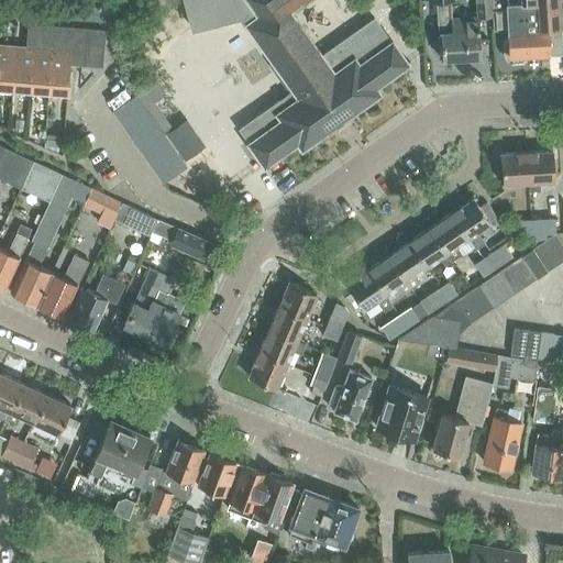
[(0,0),(0,11),(9,12),(9,0),(0,0)]
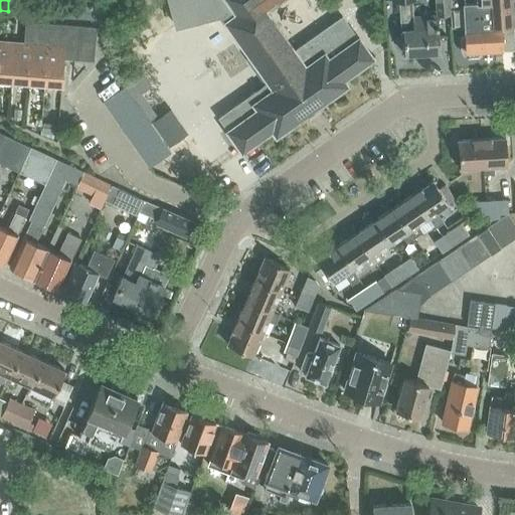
[(342,16),(293,50),(264,9),(277,0),(167,0),(176,26),(219,17),(223,21),(268,82),(248,96),(247,96),(217,117),(226,130),(225,130),(240,151),(271,130),(276,136),(346,84),(342,79),(372,58),(357,37),(342,16)]
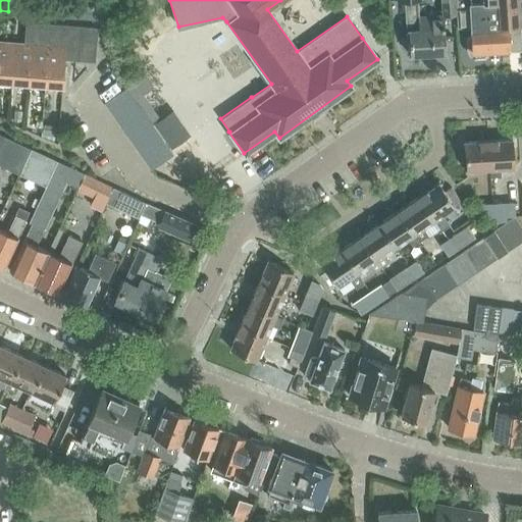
[(397,0),(397,2),(404,1),(405,29),(408,29),(409,44),(407,44),(407,52),(409,51),(409,54),(445,52),(442,15),(432,15),(433,17),(418,18),(417,1),(420,1),(420,0),(397,0)]
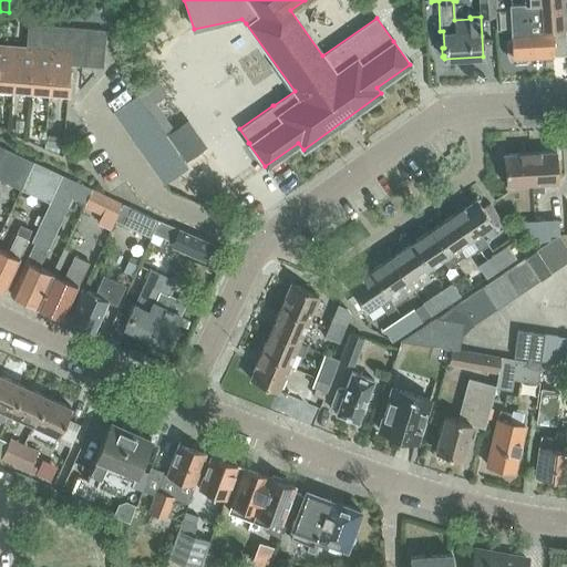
[(493,0),(480,0),(481,17),(495,16),(493,0)]
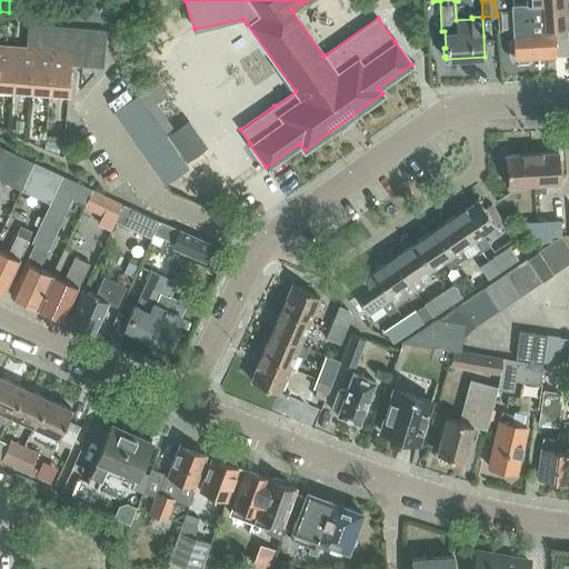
[(511,0),(496,0),(497,16),(498,30),(512,29),(513,57),(556,55),(556,53),(568,51),(566,28),(567,28),(565,0),(523,0),(525,2),(512,2),(511,0)]
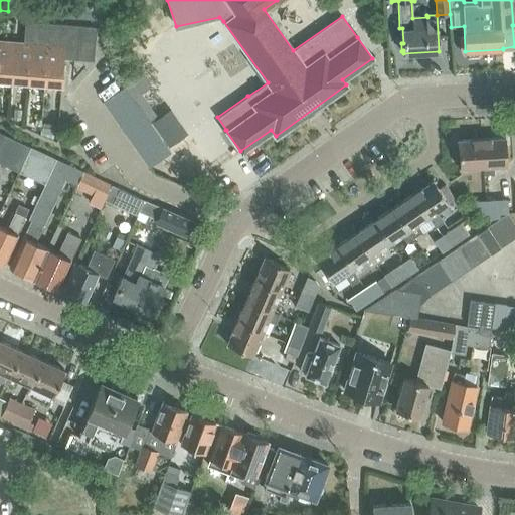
[(102,18),(103,18),(100,6),(50,2),(49,14),(102,18)]
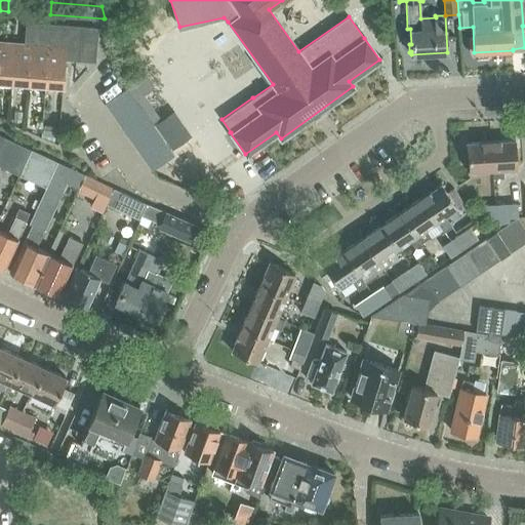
[(25,23),(24,39),(37,40),(36,44),(46,45),(76,47),(75,58),(93,61),(95,28),(78,27),(25,23)]
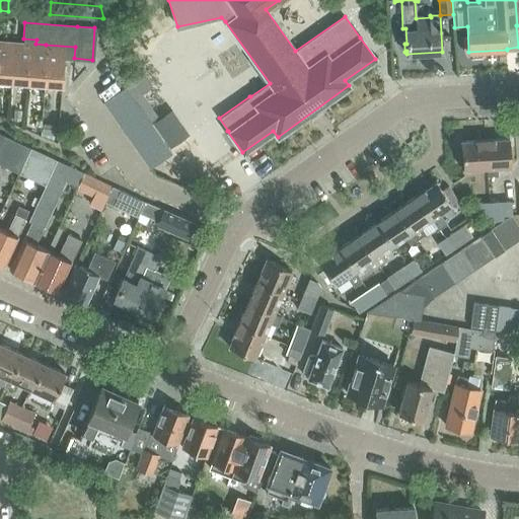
[(22,43),(22,44),(29,44),(26,83),(43,84),(46,45),(35,44),(36,40),(23,39),(22,43)]
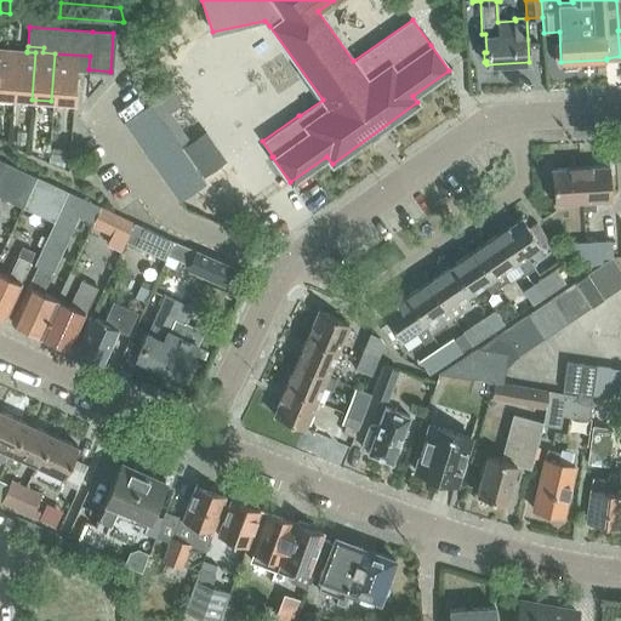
[(0,49),(0,96),(12,97),(16,50),(0,49)]
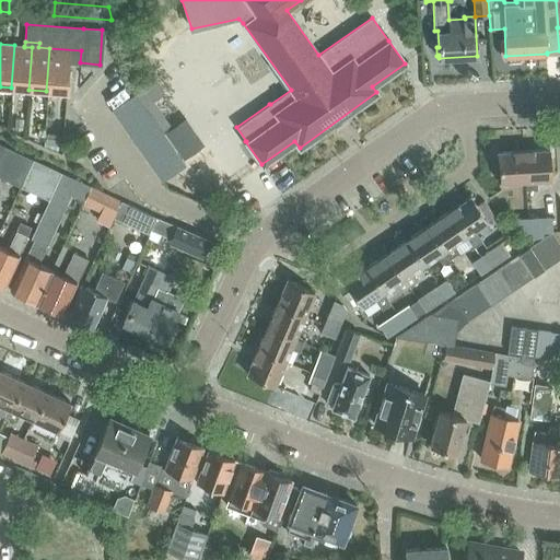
[(14,45),(11,88),(28,90),(32,47),(24,47),(24,46),(14,45)]
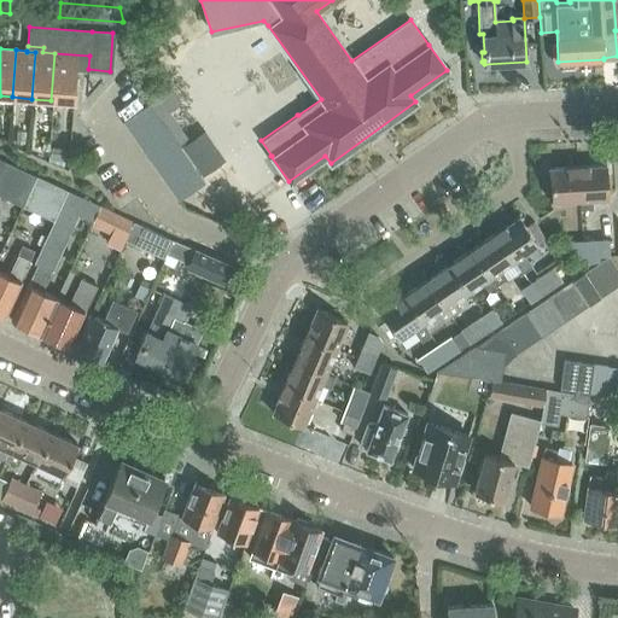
[(54,53),(51,100),(71,101),(75,68),(88,69),(89,56),(54,53)]
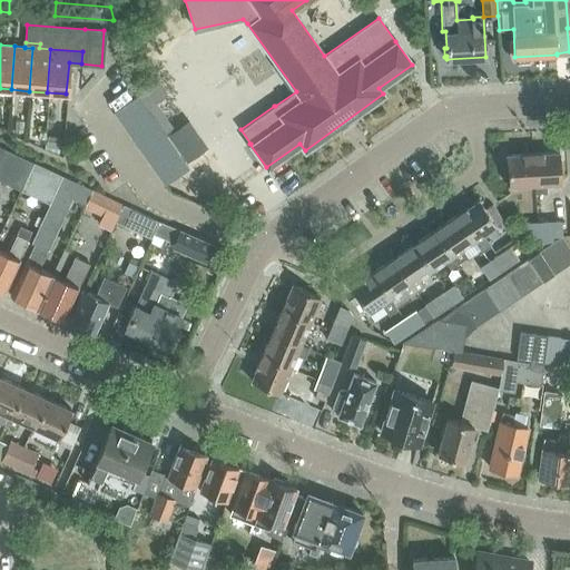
[(112,111),(164,185),(186,169),(188,168),(187,167),(146,109),(166,95),(156,80),(134,96),(135,96),(112,111)]
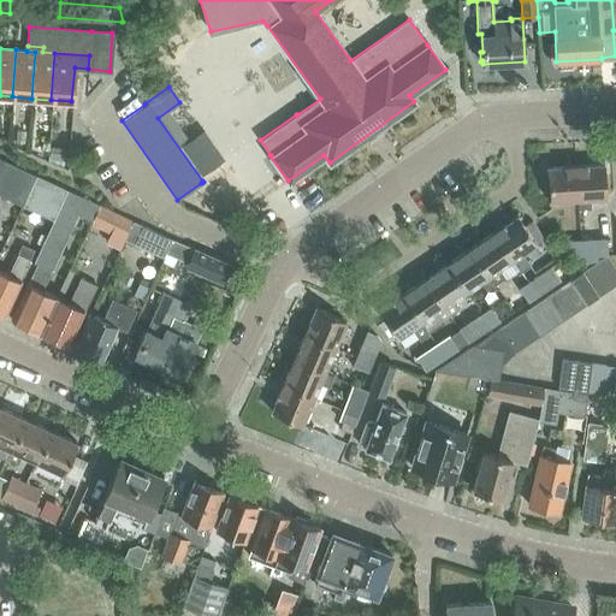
[(207,137),(188,152),(207,179),(226,165),(207,137)]
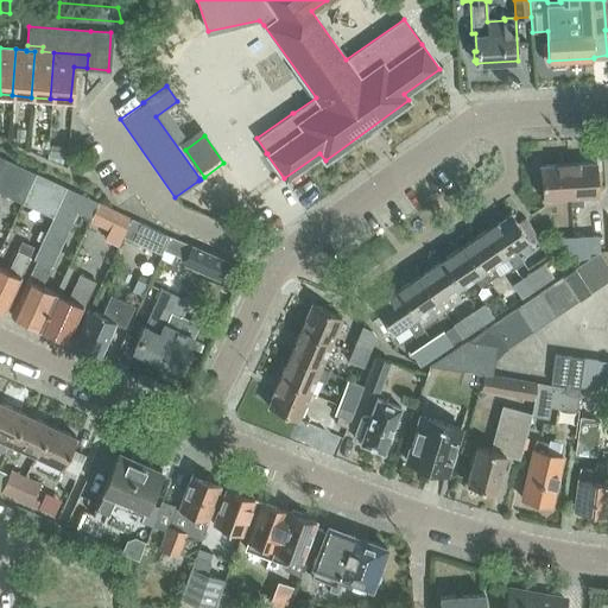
[(0,162),(0,191),(21,202),(35,173),(2,158),(0,162)]
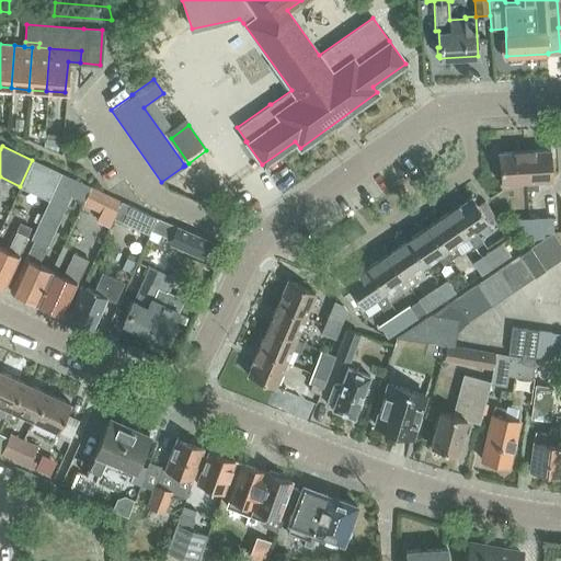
[(524,151),(526,182),(526,189),(536,189),(536,181),(551,180),(549,149),(524,151)]
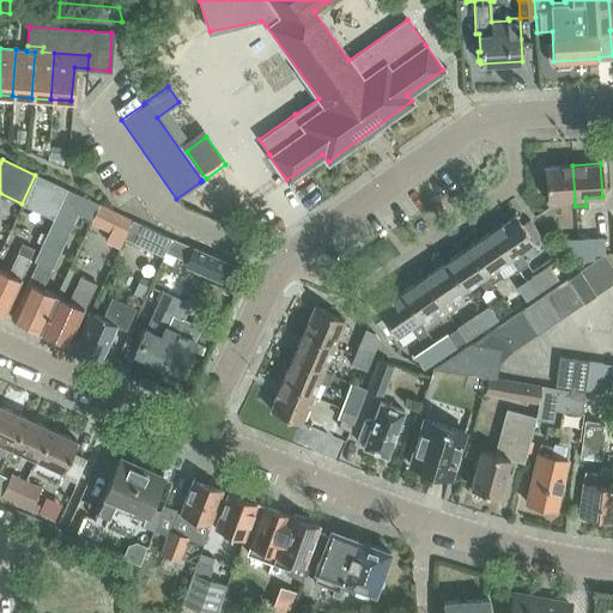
[(546,200),(575,199),(572,165),(544,168),(546,200)]
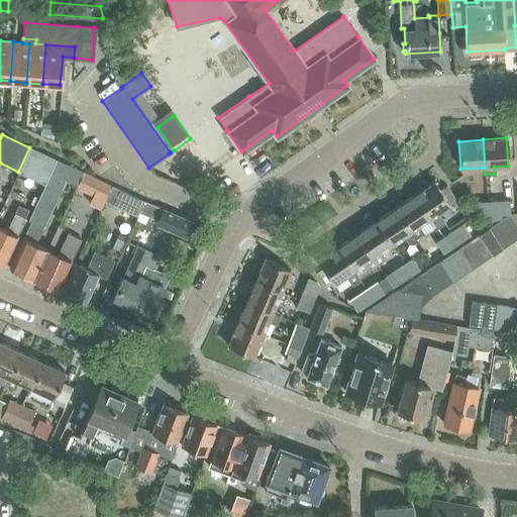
[(18,172),(43,184),(55,160),(56,160),(56,159),(29,147),(18,172)]
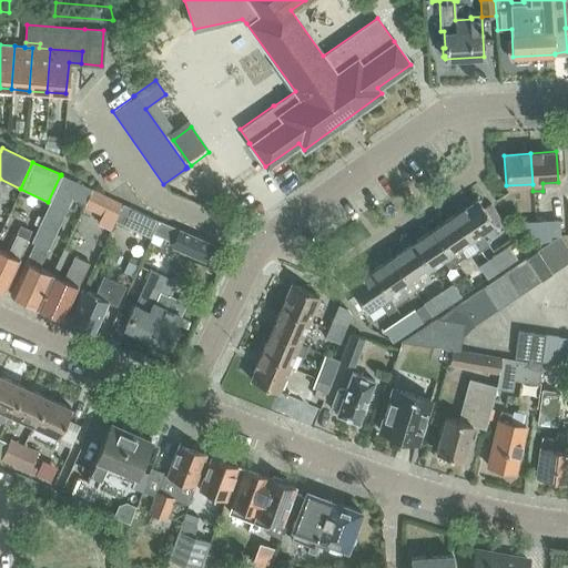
[(10,294),(37,306),(51,273),(37,266),(46,249),(48,249),(72,195),(75,198),(74,198),(84,202),(91,189),(61,175),(60,175),(48,202),(32,236),(34,243),(10,294)]
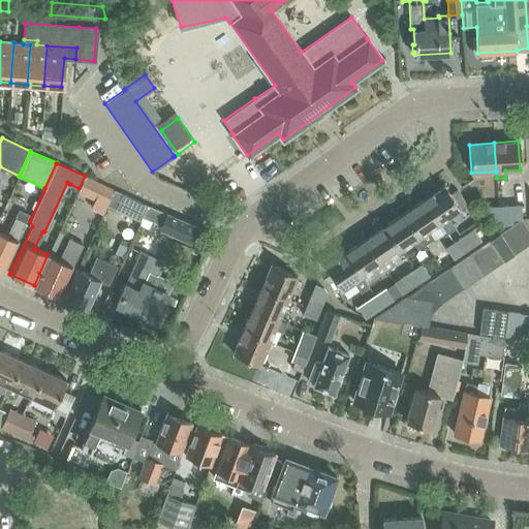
[(85,176),(79,188),(78,190),(94,198),(90,206),(102,212),(105,205),(113,189),(85,176)]
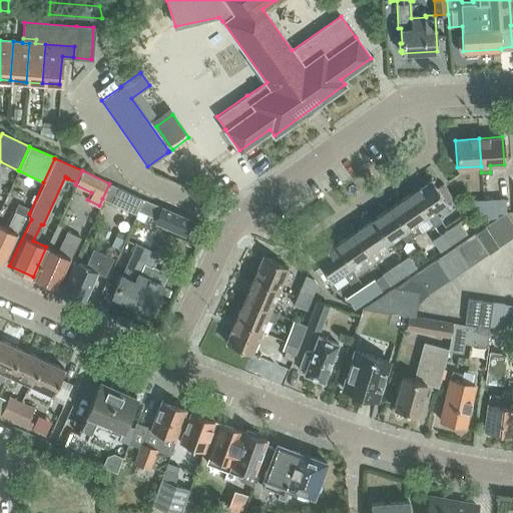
[(412,192),(427,215),(434,225),(441,220),(434,210),(447,202),(431,179),(412,192)]
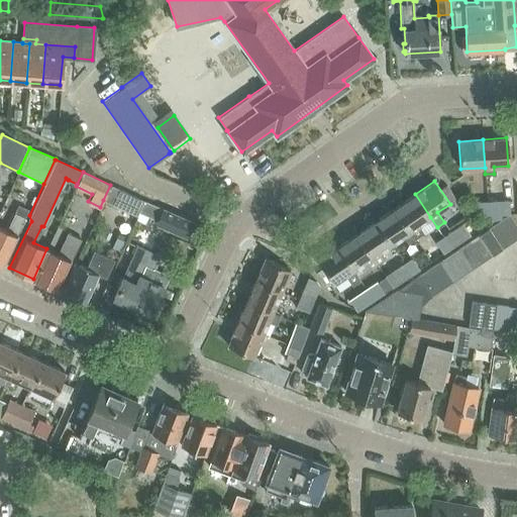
[(110,185),(103,200),(137,215),(144,201),(110,185)]
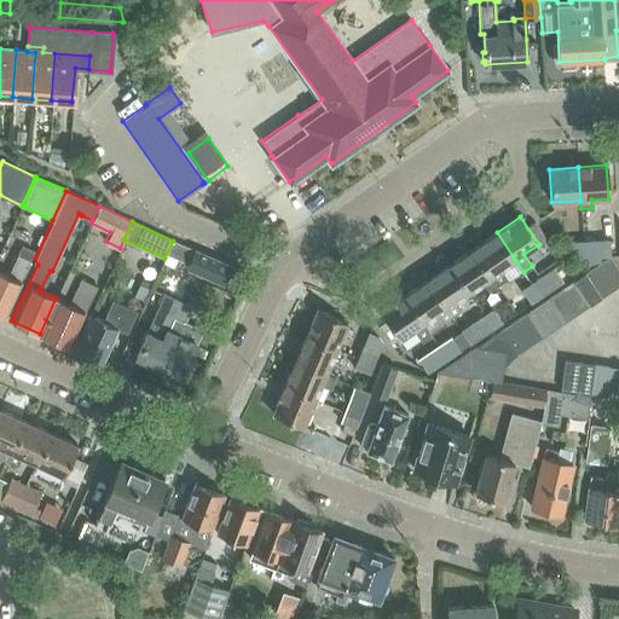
[(497,232),(473,248),(497,284),(505,278),(501,270),(515,260),(497,232)]
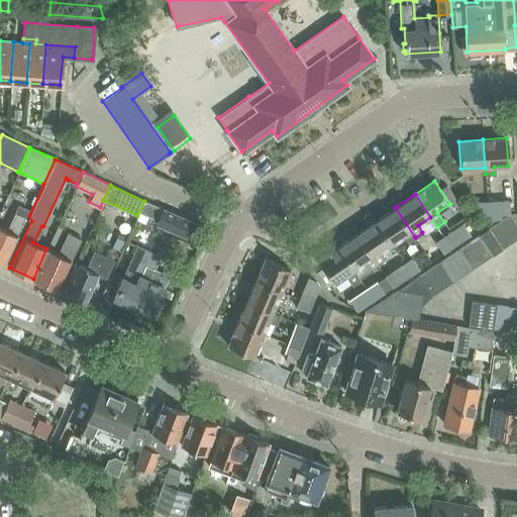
[(507,199),(487,201),(488,215),(508,213),(507,199)]
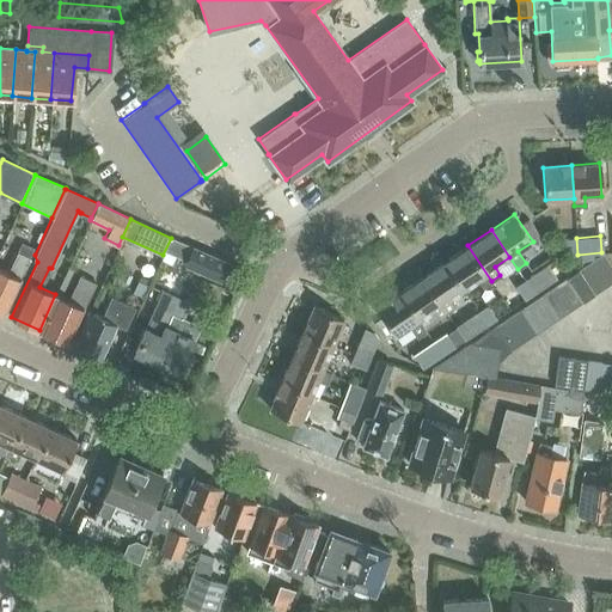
[(171,238),(163,255),(160,259),(171,264),(176,256),(187,261),(184,265),(190,268),(190,267),(220,280),(228,262),(171,238)]
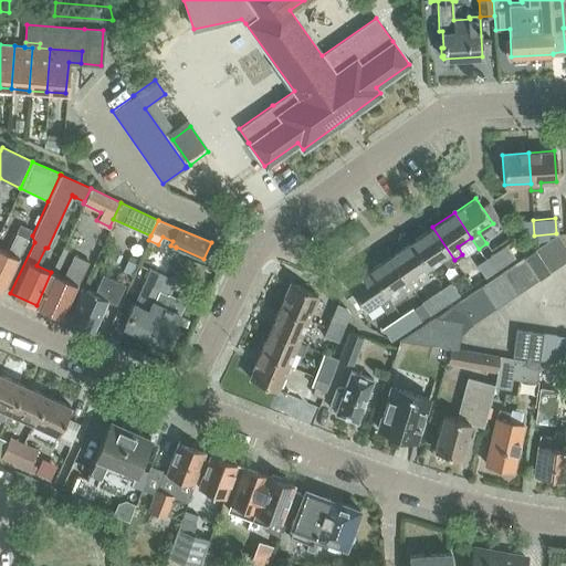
[(534,236),(533,220),(520,220),(521,236),(534,236)]
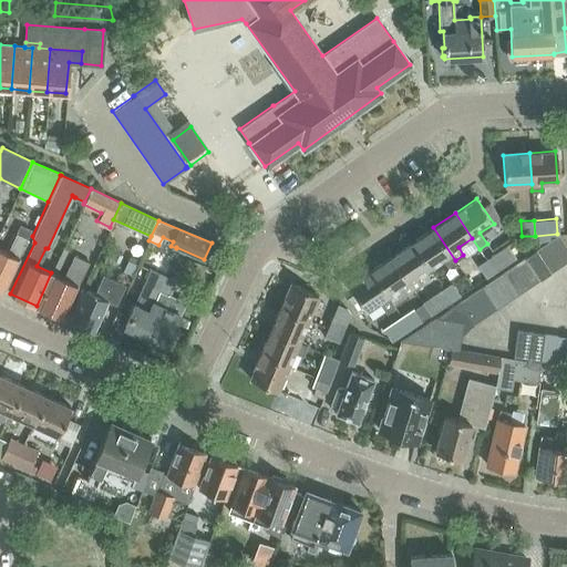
[(0,248),(0,289),(3,291),(31,230),(20,225),(7,253),(0,248)]
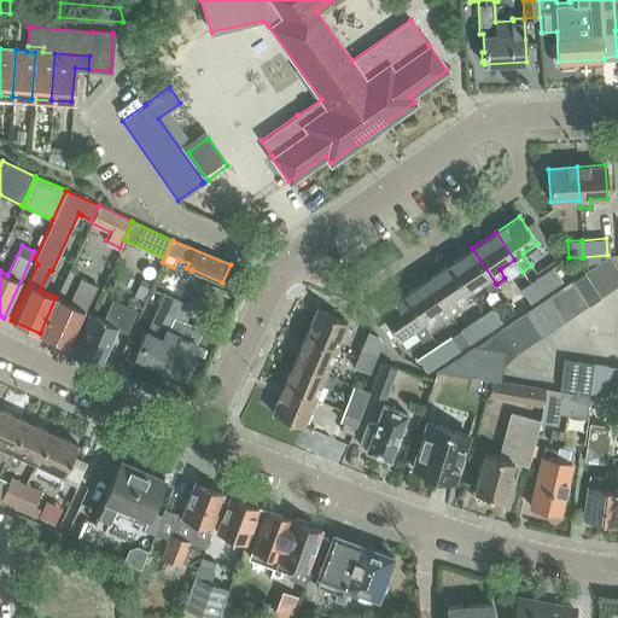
[(472,248),(449,263),(468,291),(482,281),(488,290),(496,284),(472,248)]
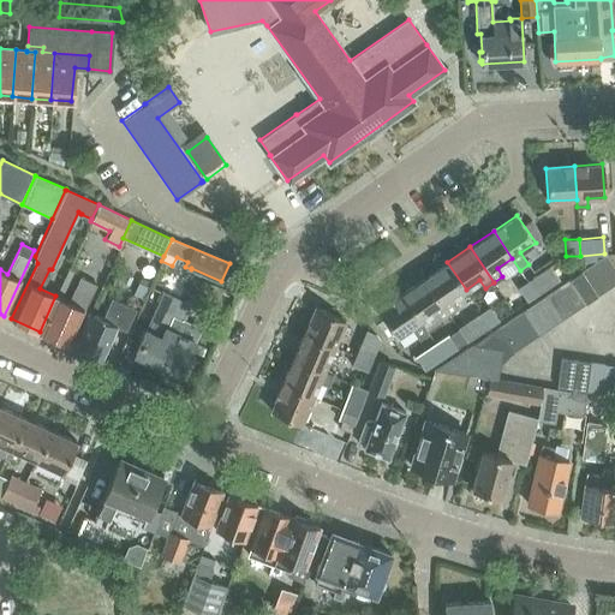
[(614,269),(604,255),(592,263),(608,287),(614,282),(614,269)]
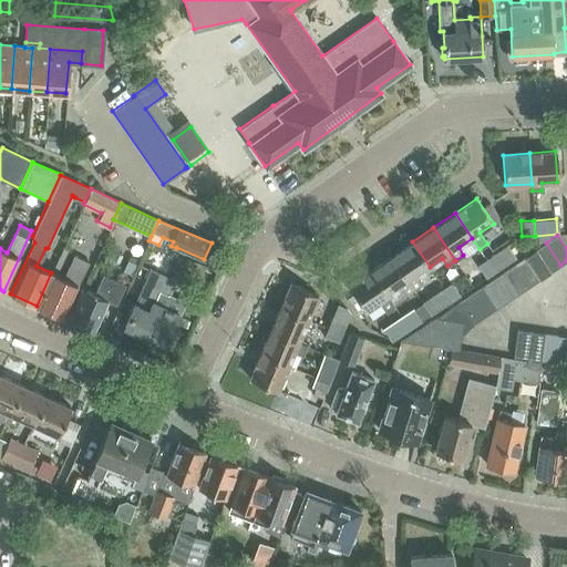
[(412,241),(391,256),(409,281),(413,289),(420,285),(415,276),(430,267),(412,241)]
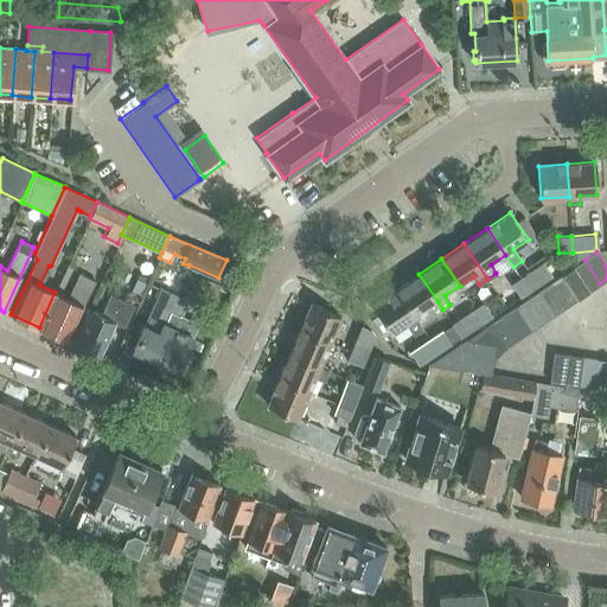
[(585,260),(573,268),(589,292),(600,283),(585,260)]
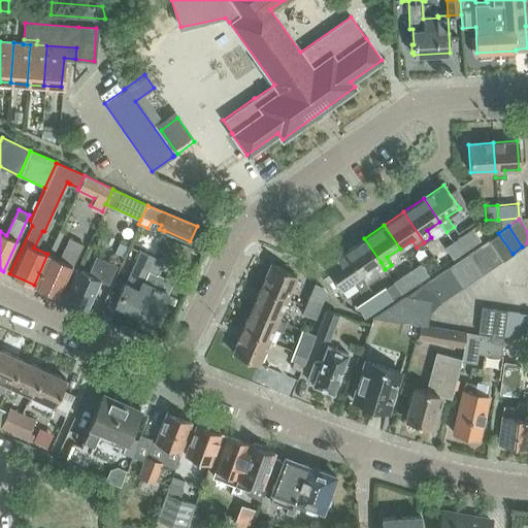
[(471,228),(460,236),(468,249),(480,240),(471,228)]
